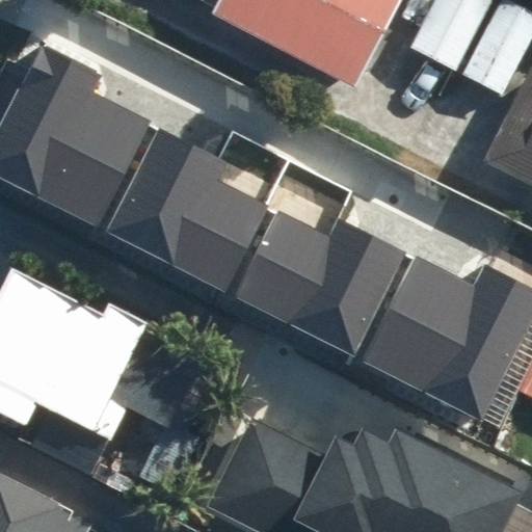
[(201,0),(213,5),(208,16),(352,88),(397,0),(201,0)]
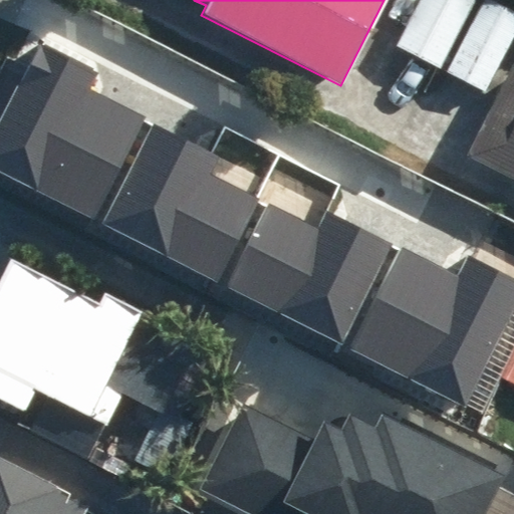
[(441,69),(476,0),(416,0),(393,43),(441,69)]
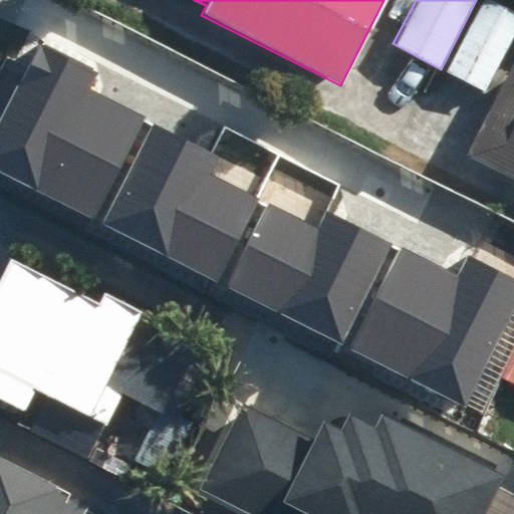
[(513,15),(485,0),(476,0),(441,69),(492,97),(464,154),(513,179),(513,62),(503,57),(513,37),(513,15)]
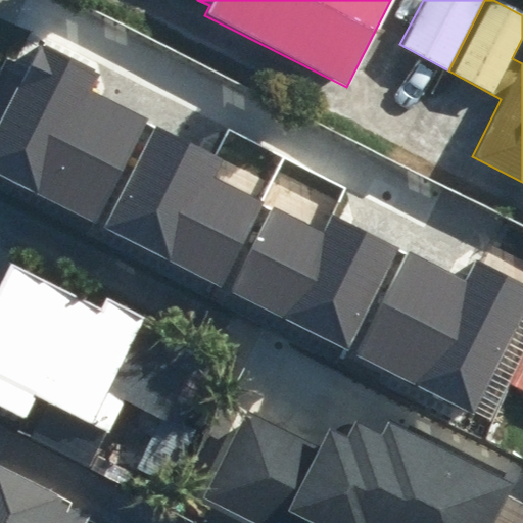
[(0,122),(0,174),(94,221),(145,119),(87,90),(97,69),(40,42),(0,122)]
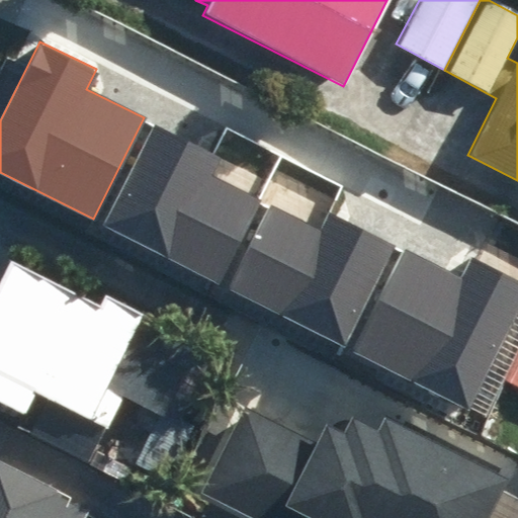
[(221,158),(155,124),(104,225),(219,282),(260,199),(211,176),(221,158)]
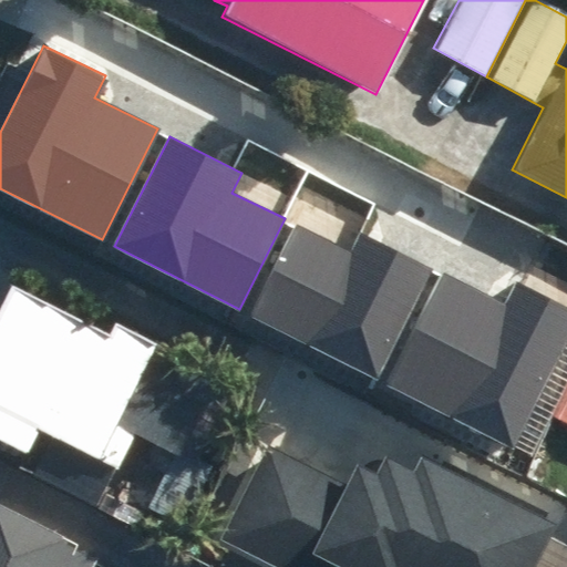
[(378,379),(433,269),(361,233),(351,253),(299,226),(251,316),(378,379)]
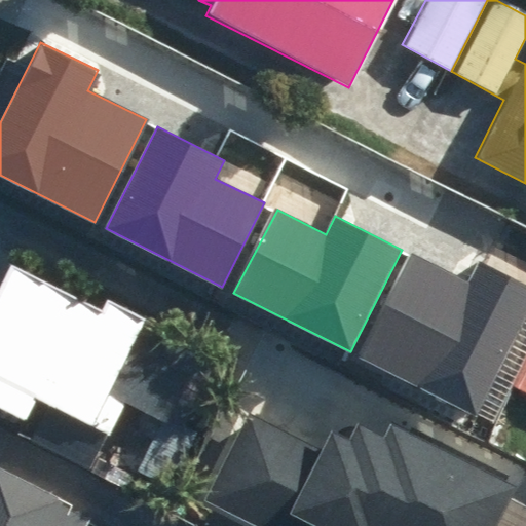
[(475,416),(525,315),(525,285),(479,262),(467,283),(412,255),(360,357),(475,416)]
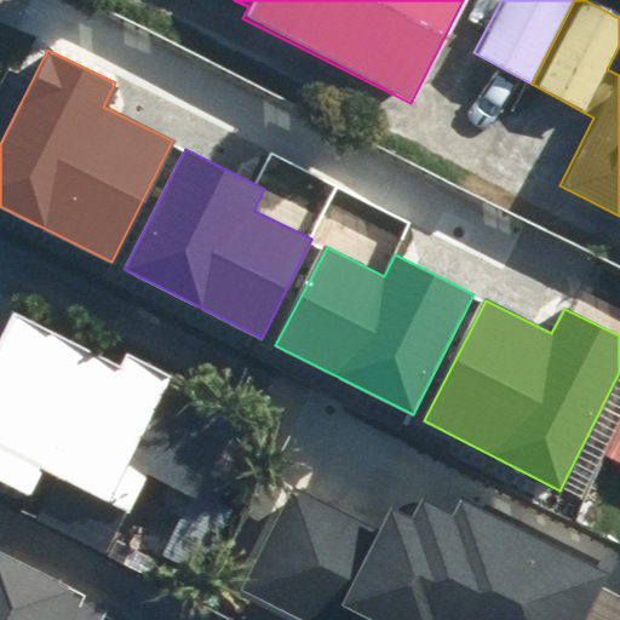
[(11,308),(0,328),(0,480),(24,494),(40,466),(124,512),(147,471),(126,460),(173,374),(119,344),(109,361),(11,308)]
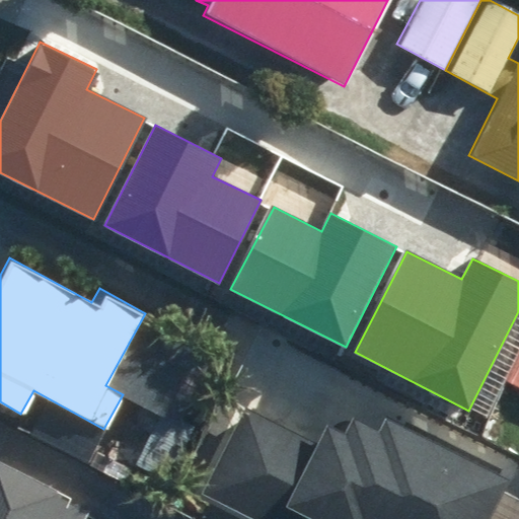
[(518,349),(503,380),(518,388),(518,349)]
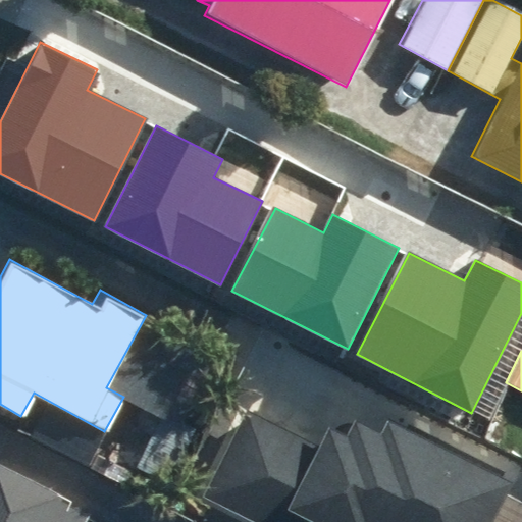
[(248,409),(201,494),(251,521),(488,521),(510,485),(385,417),(376,435),(352,422),(343,438),(322,426),(312,445),(248,409)]
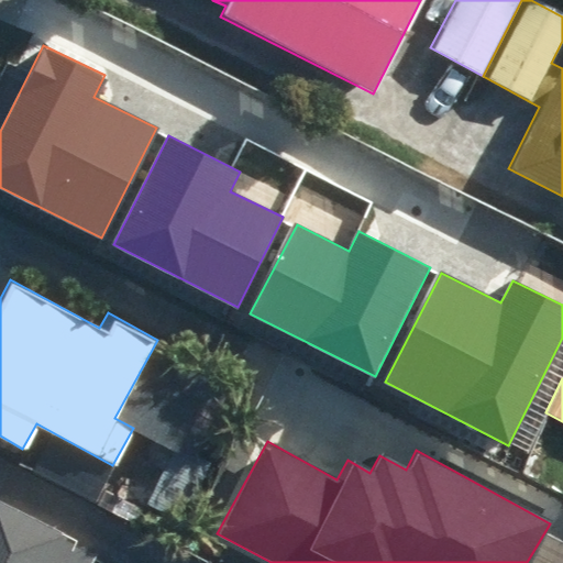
[(92,562),(100,551),(0,500),(0,562),(92,562)]
